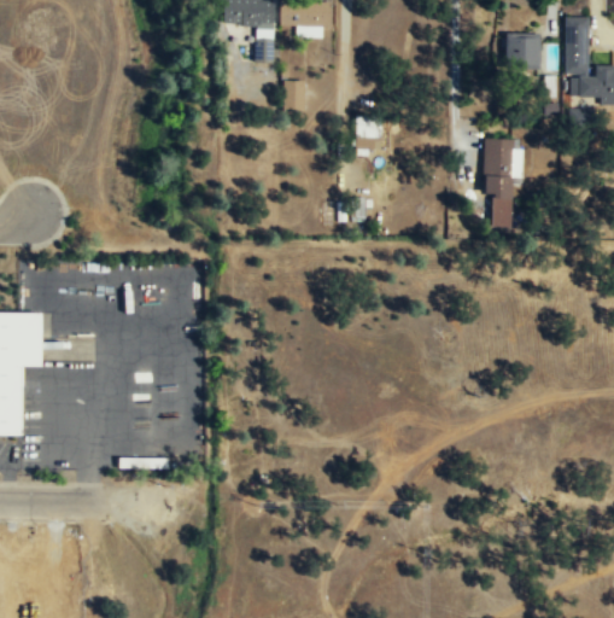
[(273,59),(274,0),(223,0),(223,23),(258,24),(257,40),(262,40),(261,58),(273,59)]
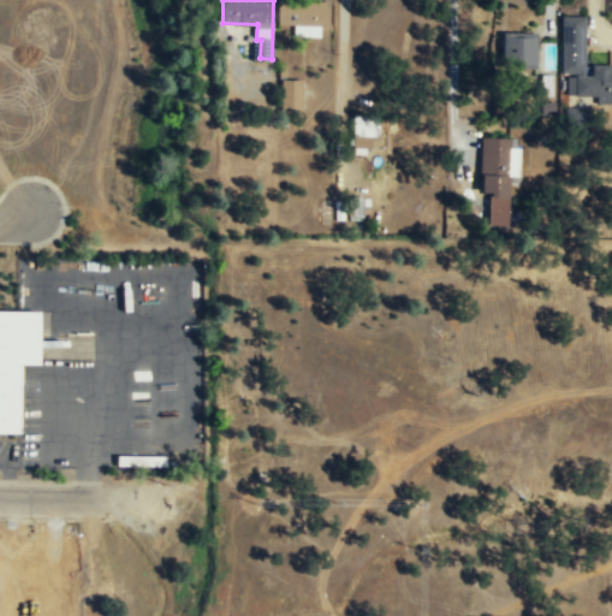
[(331,28),(332,4),(280,1),(279,25),(331,28)]
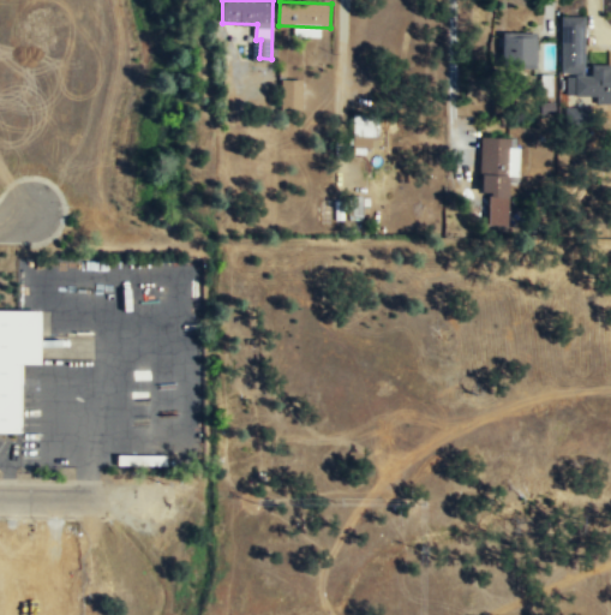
[(586,18),(563,18),(563,96),(599,96),(599,106),(610,106),(610,69),(593,69),(593,76),(586,76),(586,18)]
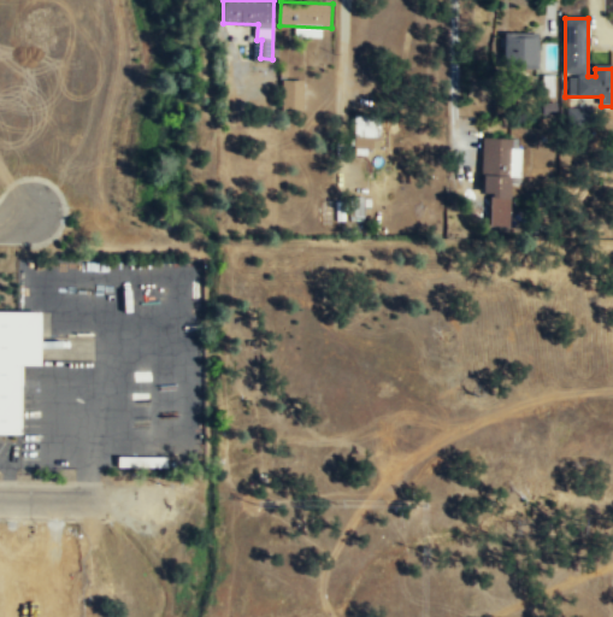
[(540,70),(540,35),(506,35),(506,70),(540,70)]
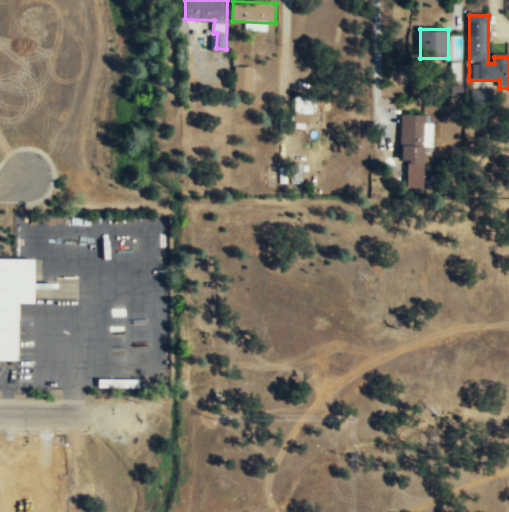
[(307,122),(307,114),(310,114),(311,102),(296,102),(296,122),(307,122)]
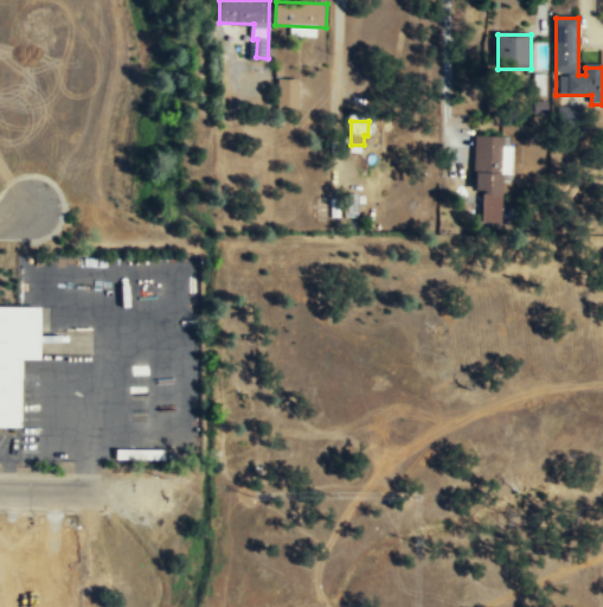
[(478,223),(504,224),(504,141),(478,141),(478,223)]
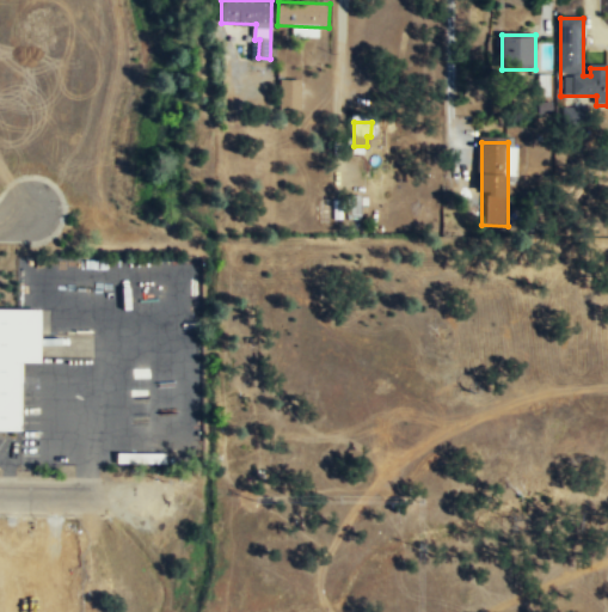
[(42,361),(42,310),(0,308),(0,428),(20,429),(20,361),(42,361)]
